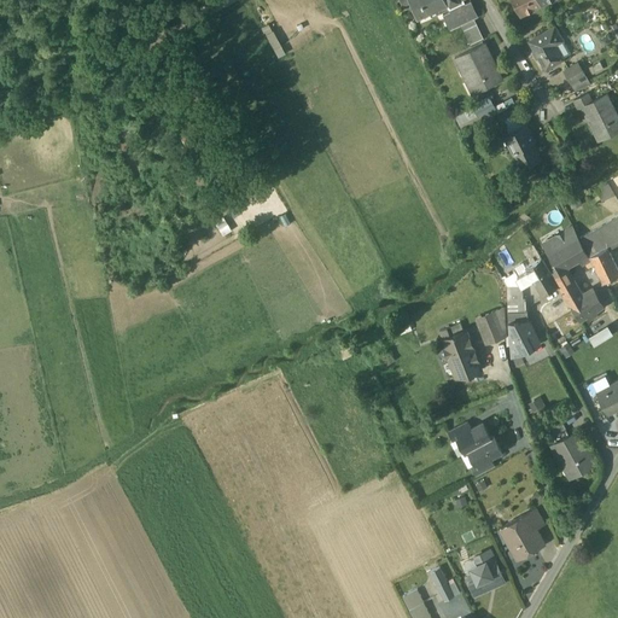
[(408,0),(415,15),(427,9),(430,13),(447,6),(444,0),(408,0)]
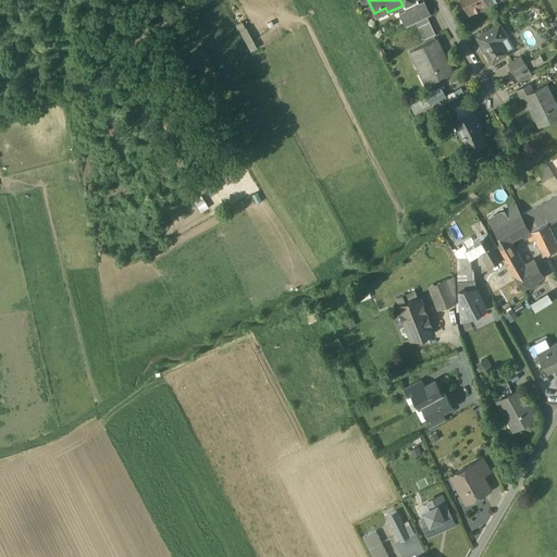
[(465,0),(470,9),(486,0),(465,0)]
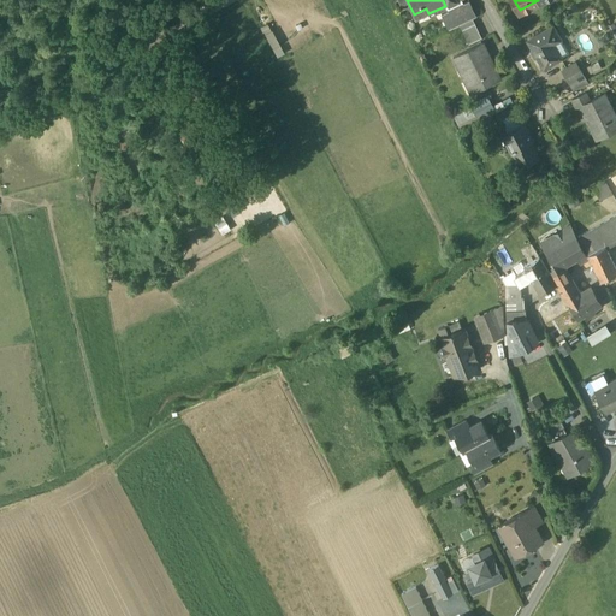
[(469,1),(442,15),(449,30),(473,18),(477,17),(469,1)]
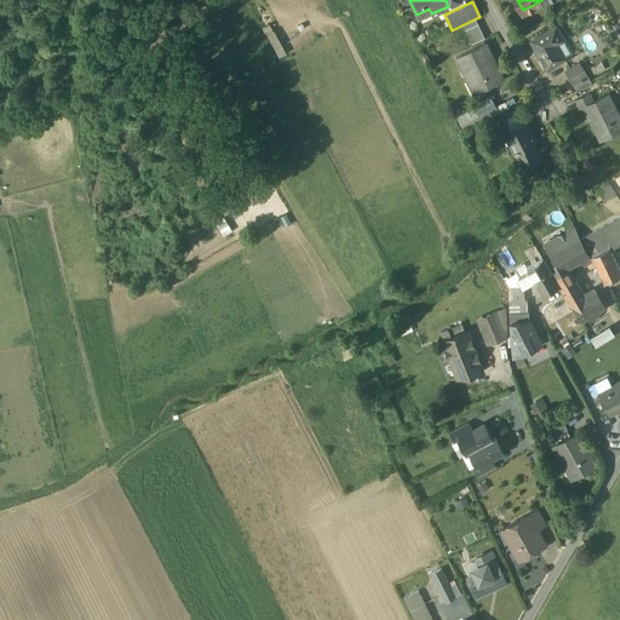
[(476,18),(463,24),(465,30),(478,23),(476,18)]
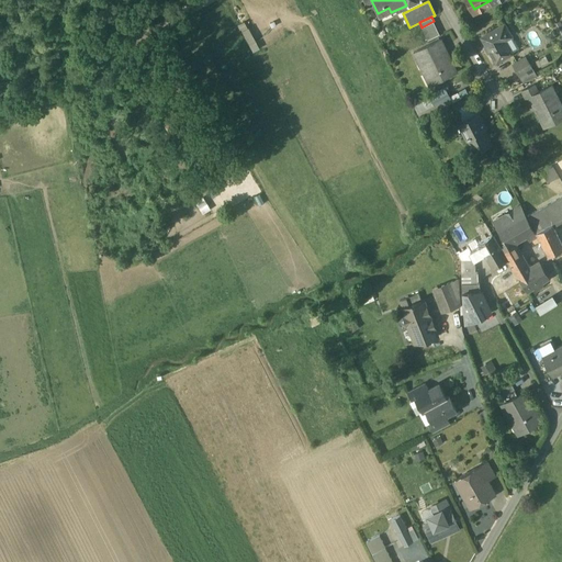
[(422,27),(428,40),(440,34),(439,34),(434,22),(434,21),(422,27)]
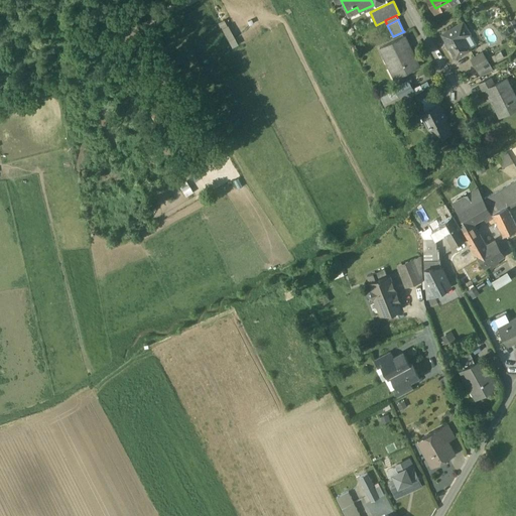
[(463,22),(441,34),(456,57),(470,48),(462,34),(469,31),(463,22)]
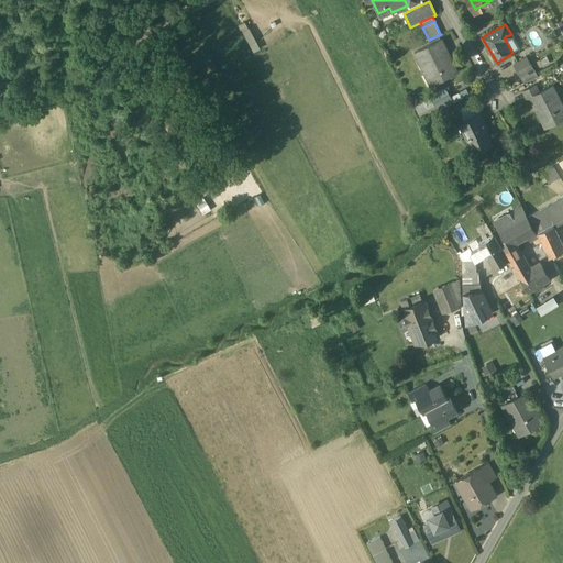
[(258,47),(251,32),(244,34),(253,51),(258,47)]
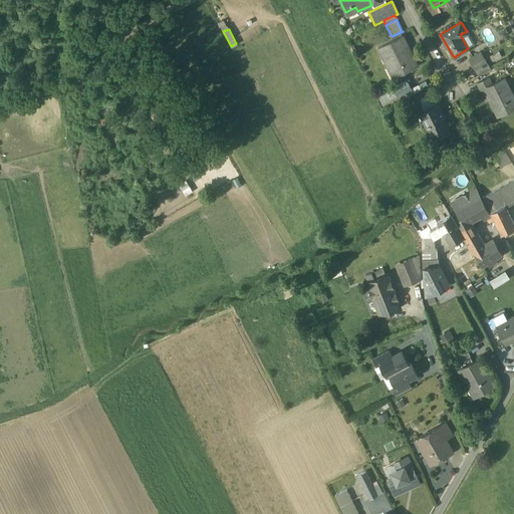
[(403,35),(378,47),(394,78),(418,66),(403,35)]
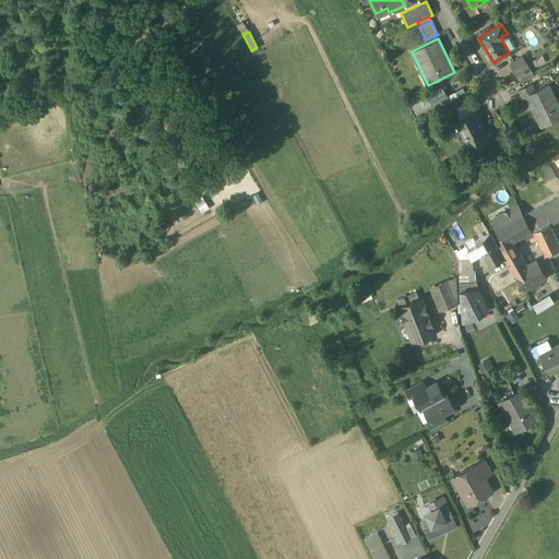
[(522,57),(510,63),(521,82),(534,75),(522,57)]
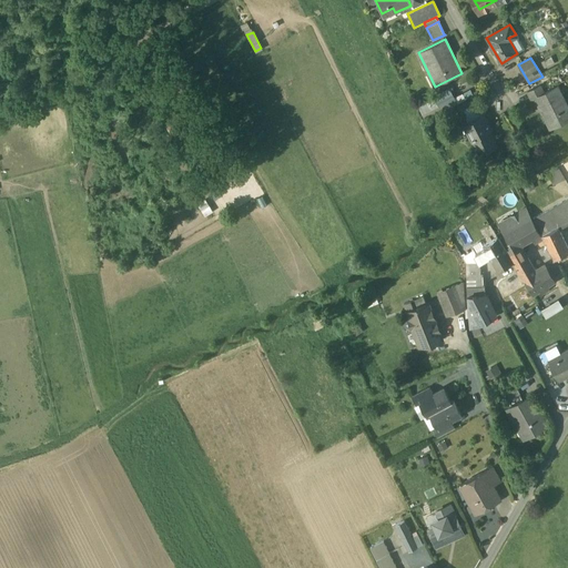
[(540,85),(527,92),(531,100),(535,99),(534,98),(544,93),(540,85)]
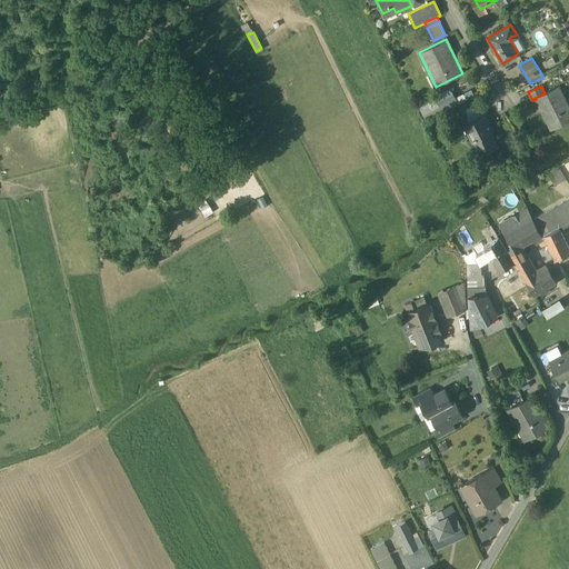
[(451,87),(418,105),(425,116),(458,98),(451,87)]
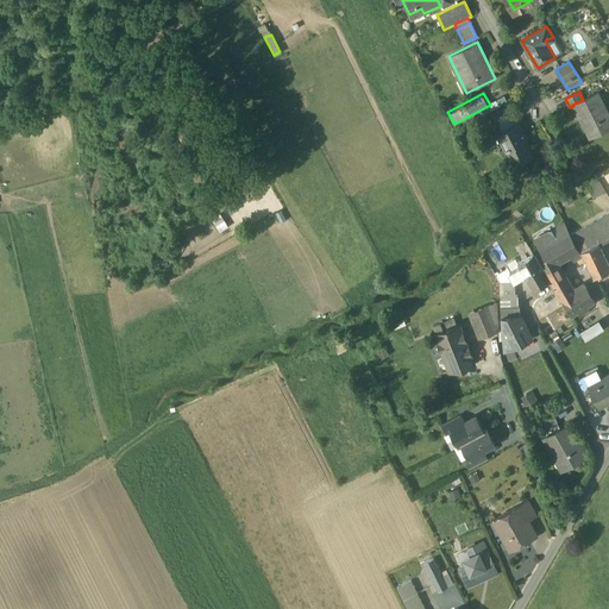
[(583,100),(572,105),(573,106),(589,138),(590,137),(589,132),(602,126),(604,130),(608,127),(608,114),(597,93),(583,100)]
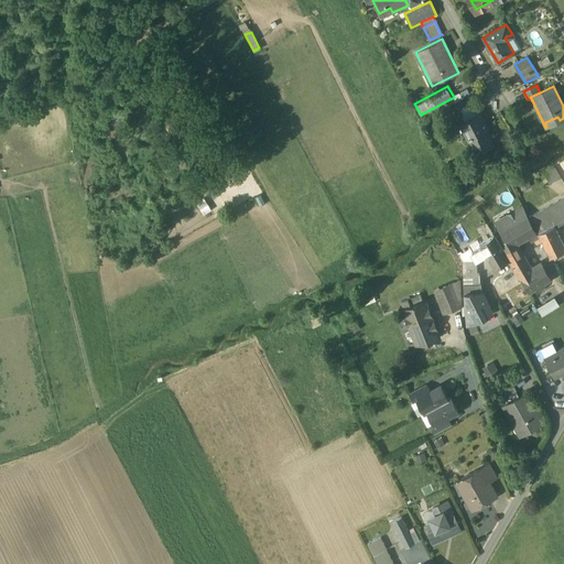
[(472,101),(457,109),(464,120),(478,112),(472,101)]
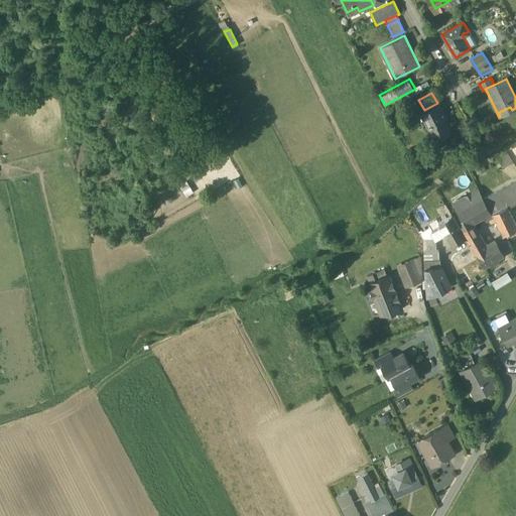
[(424,110),(422,112),(428,124),(426,125),(433,140),(453,130),(445,118),(447,117),(445,114),(444,111),(442,112),(437,103),(424,110)]
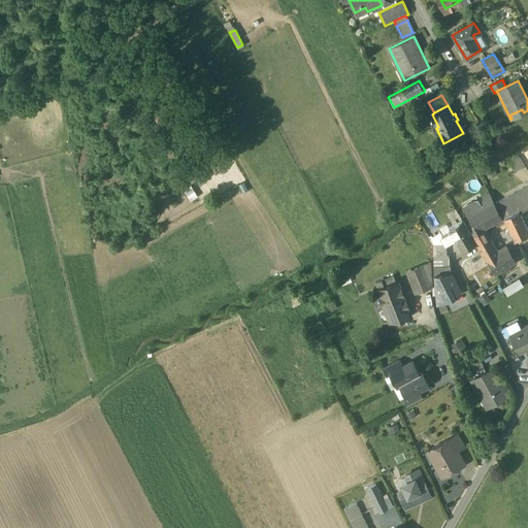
[(508,160),(514,171),(525,166),(520,155),(508,160)]
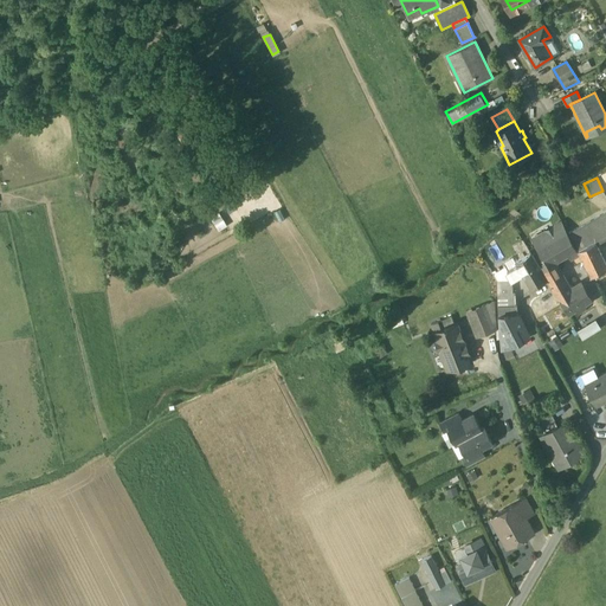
[(212,217),(219,229),(227,224),(219,212),(212,217)]
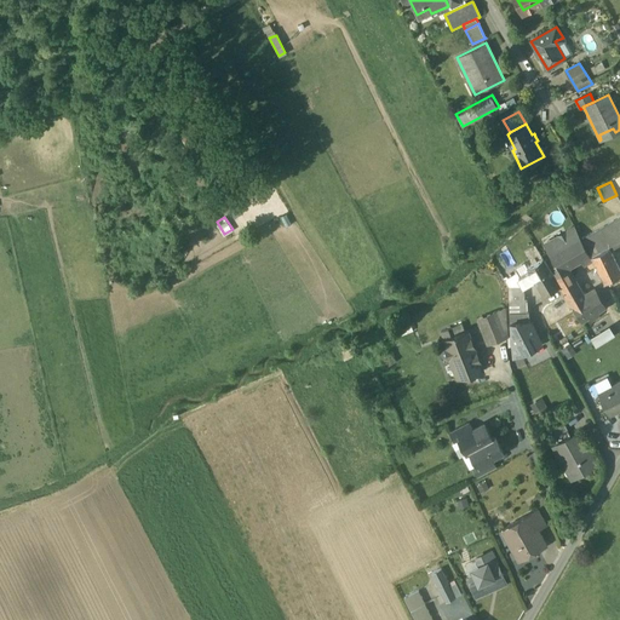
[(609,223),(583,239),(592,257),(608,248),(610,251),(619,245),(619,217),(609,223)]
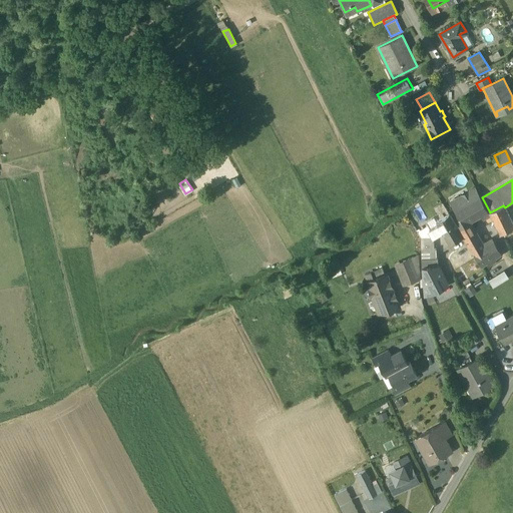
[(476,188),(450,203),(462,225),(469,221),(487,211),(476,188)]
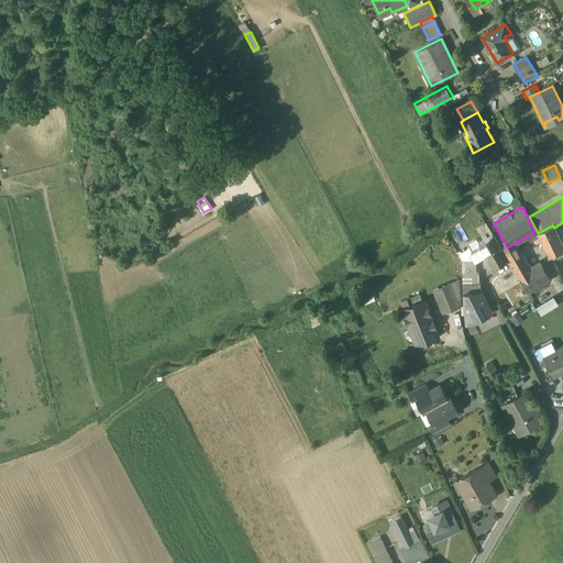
[(552,225),(538,233),(550,257),(562,250),(562,245),(554,228),(552,225)]
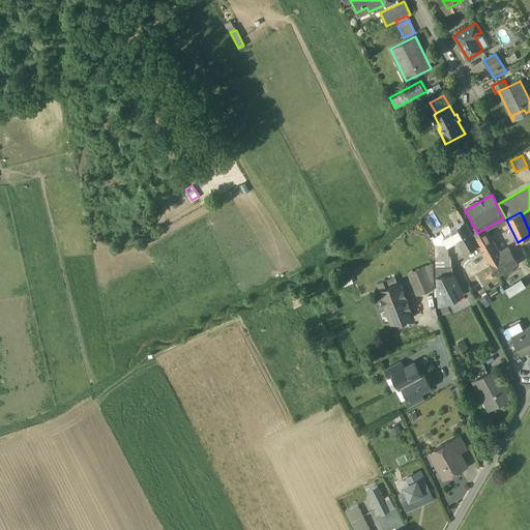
[(464,222),(450,229),(452,232),(444,236),(443,237),(447,243),(455,238),(465,254),(478,245),(464,222)]
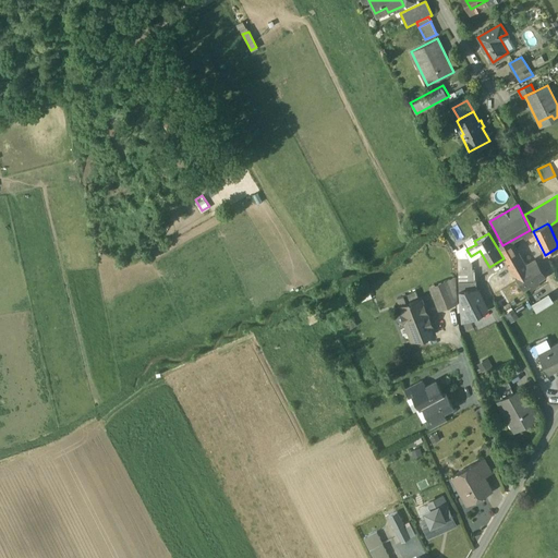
[(523,264),(512,244),(505,247),(500,250),(514,275),(522,270),(520,267),(523,264)]
